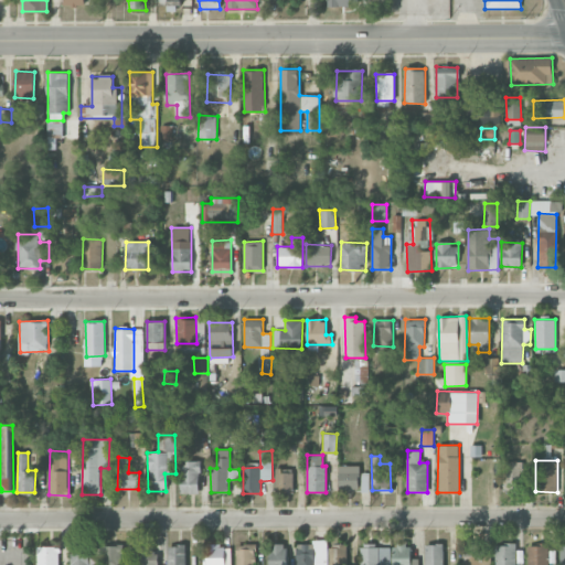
[(199,493),(200,462),(180,461),(180,493),(199,493)]
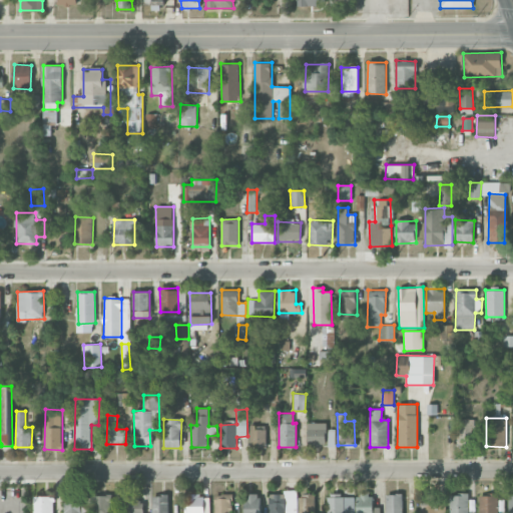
[(475,447),(475,419),(457,419),(458,447),(475,447)]
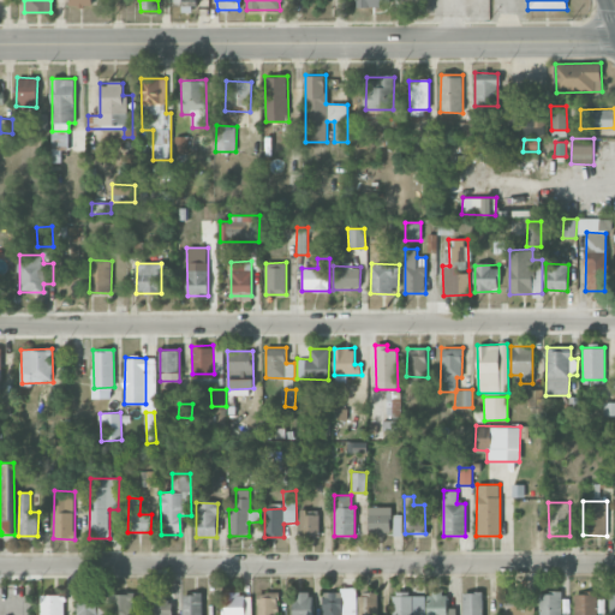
[(370,507),(369,535),(390,535),(392,507),(370,507)]
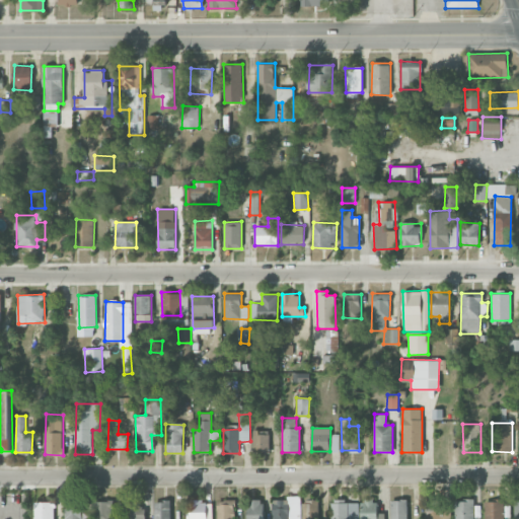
[(252,452),(269,452),(269,432),(253,431),(252,452)]
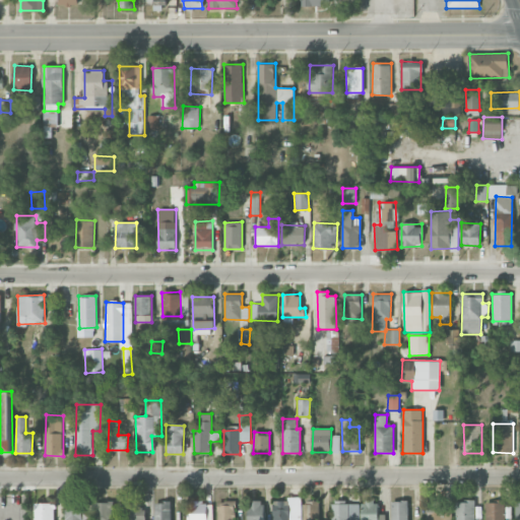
[(302,519),(302,497),(287,497),(287,502),(273,502),(272,519),(302,519)]
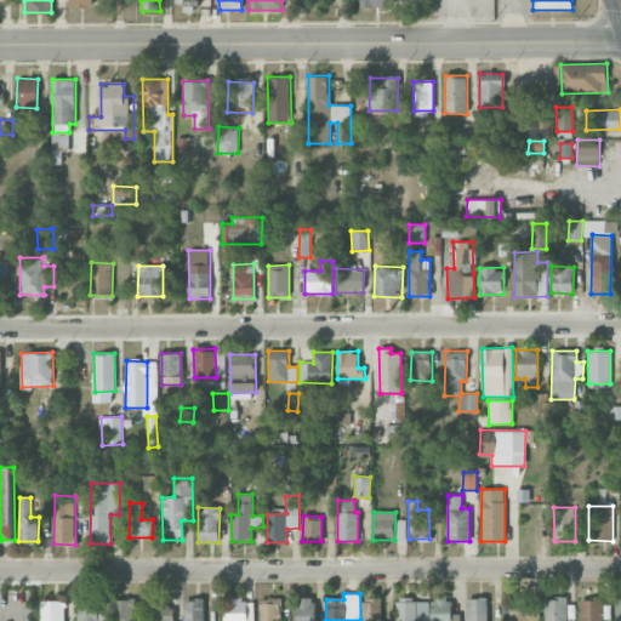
[(314,620),(315,598),(296,597),(295,620),(314,620)]
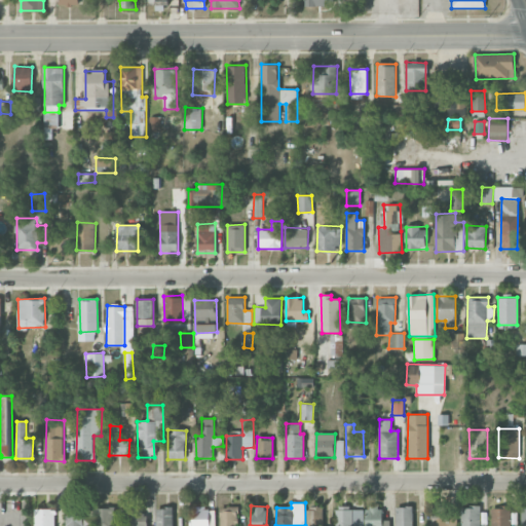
[(348,510),(348,505),(335,506),(336,525),(363,525),(364,510),(348,510)]
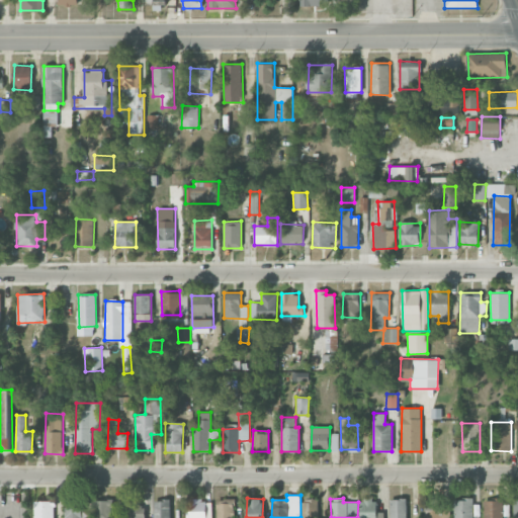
[(234,517),(234,499),(216,499),(217,517),(234,517)]
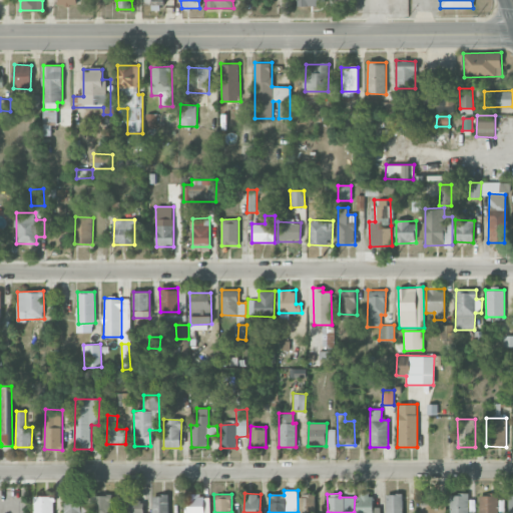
[(299,512),(314,512),(314,494),(299,494),(299,512)]
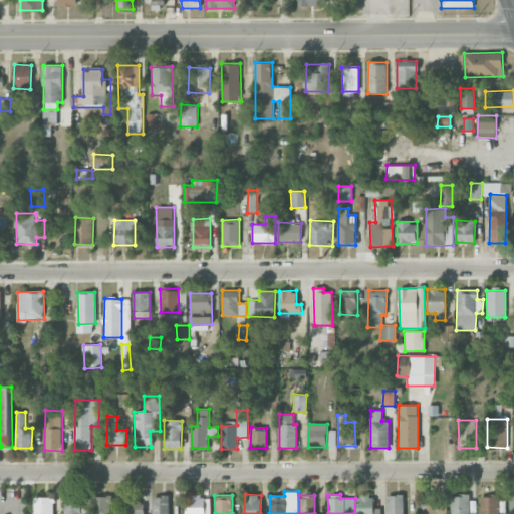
[(357,495),(357,513),(380,513),(380,508),(373,508),(373,495),(357,495)]
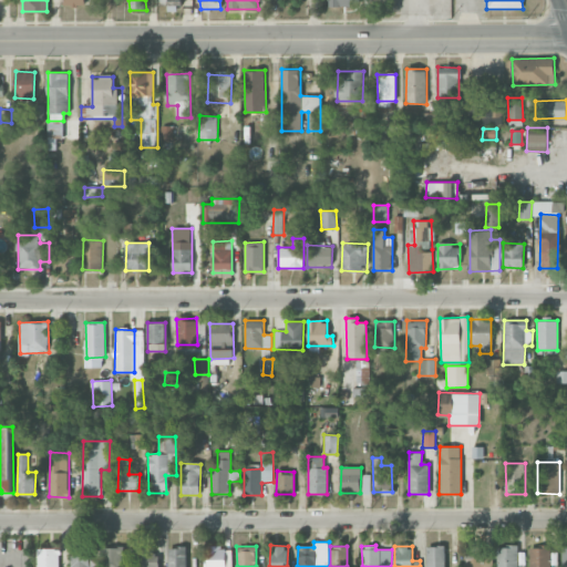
[(444,566),(444,546),(426,546),(426,566),(444,566)]
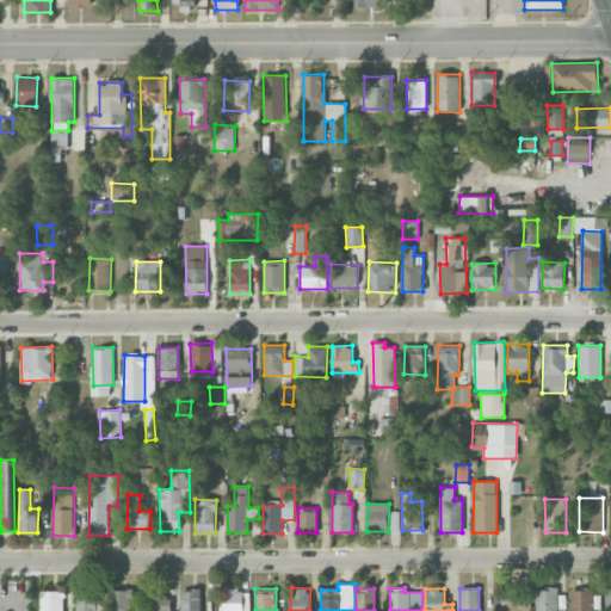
[(522,610),(522,588),(500,588),(500,610),(522,610)]
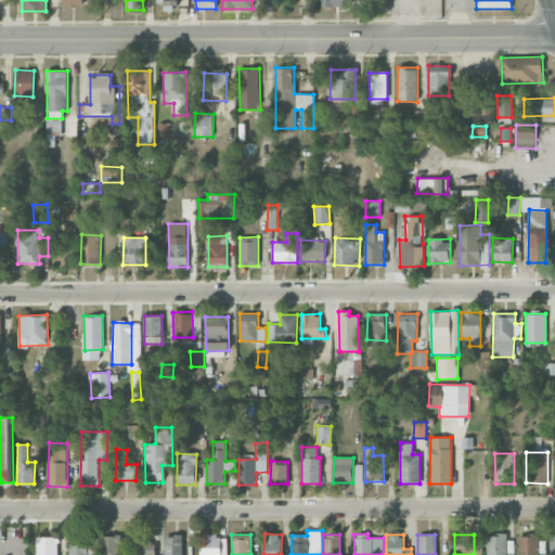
[(486,554),(505,554),(506,534),(487,534),(486,554)]
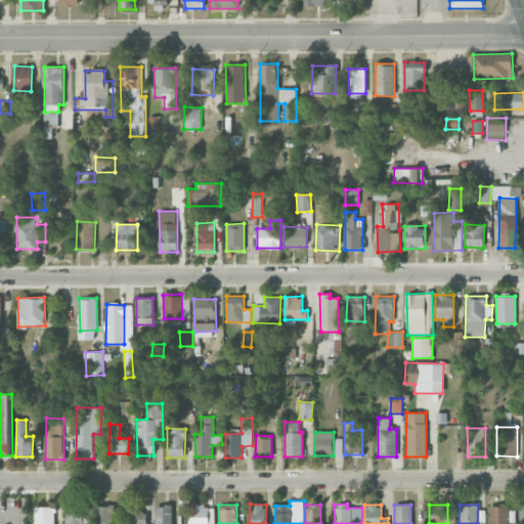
[(508,523),(508,505),(489,505),(489,523),(508,523)]
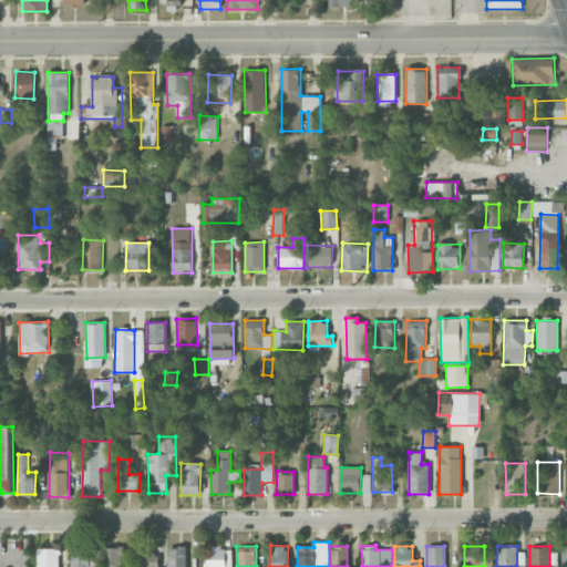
[(123,566),(123,547),(104,548),(104,566),(123,566)]
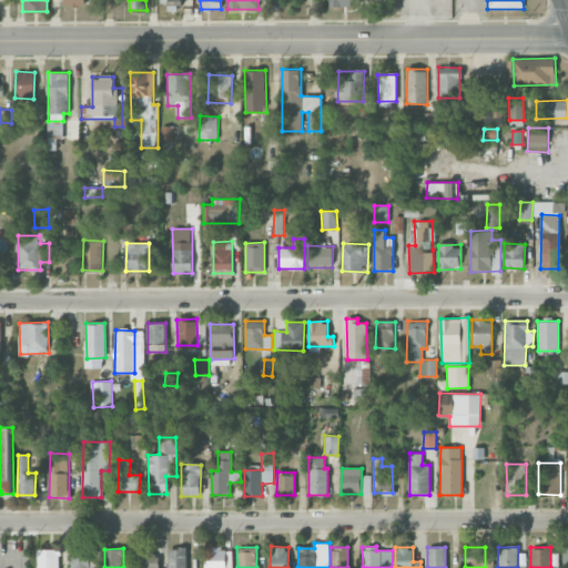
[(156,567),(156,548),(135,548),(135,567),(156,567)]
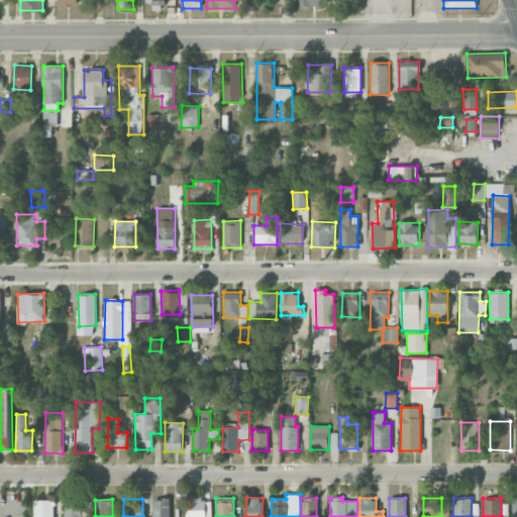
[(169,516),(170,499),(154,499),(153,516),(169,516)]
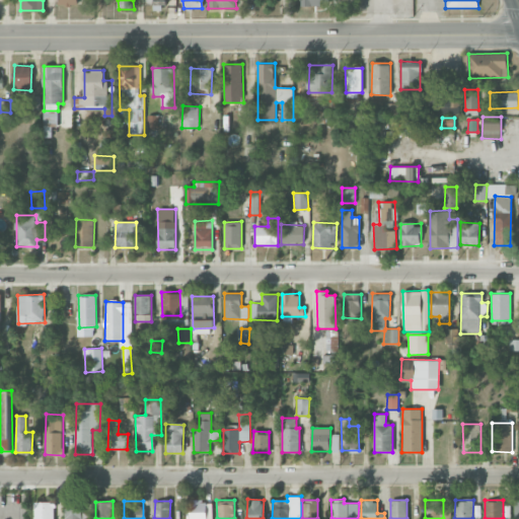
[(212,518),(212,501),(188,501),(187,518),(212,518)]
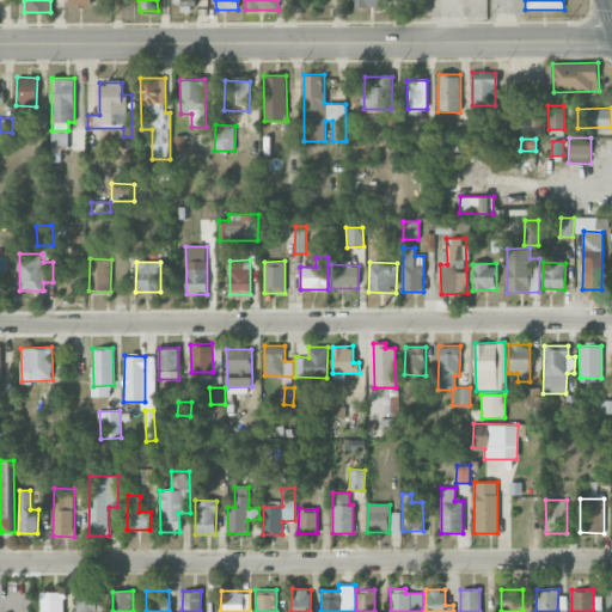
[(38,611),(63,611),(63,592),(40,592),(38,611)]
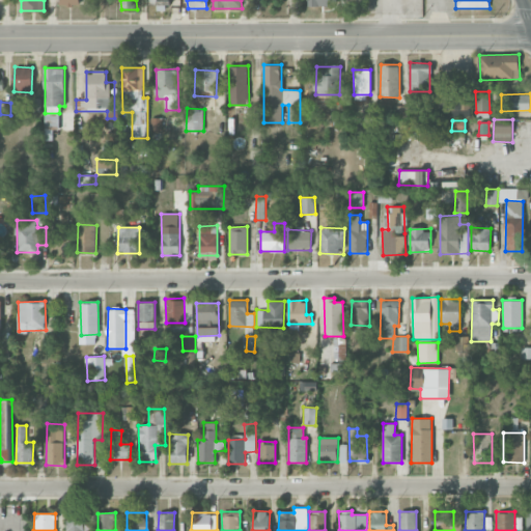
[(65,520),(65,530),(82,530),(83,520),(65,520)]
